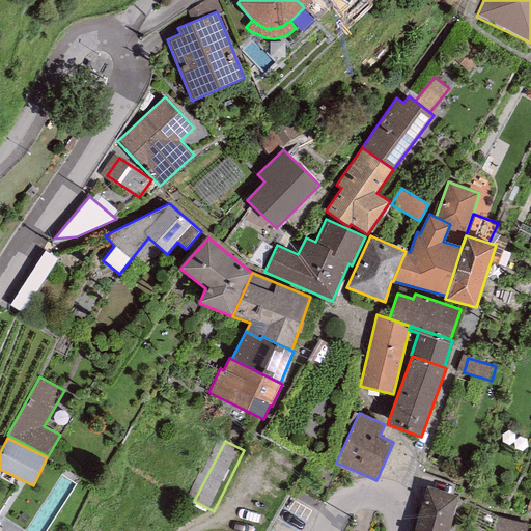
[(447,530),(457,495),(425,486),(413,530),(447,530)]
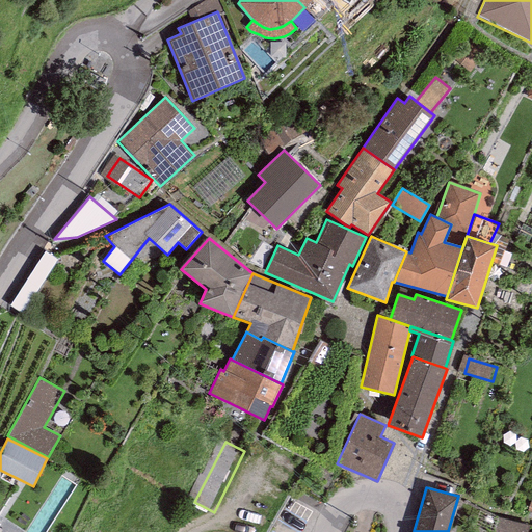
[(497,516),(491,531),(520,531),(523,524),(497,516)]
